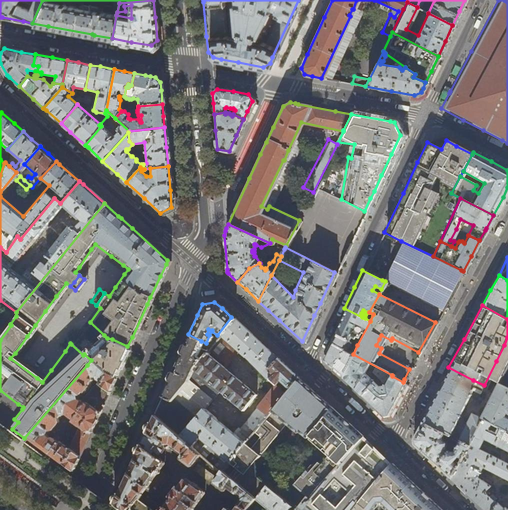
[(365,318),(362,317),(344,308),(339,319),(332,333),(346,340),(349,334),(356,337),(353,343),(357,345),(370,321),(365,318)]
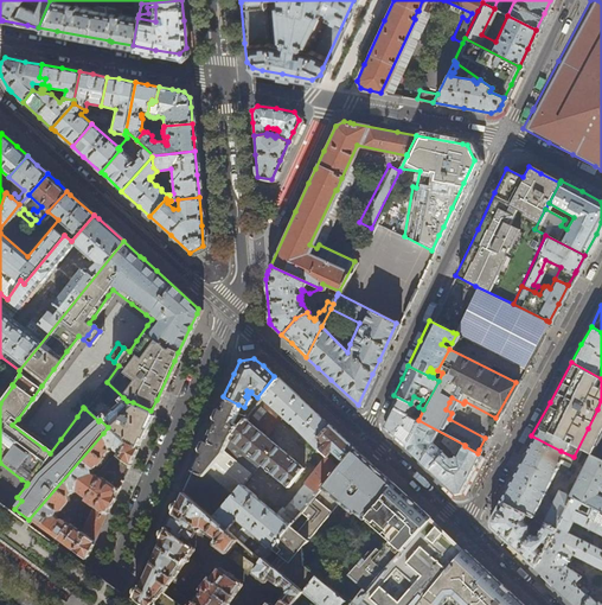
[(200,473),(190,469),(185,478),(179,490),(234,539),(257,560),(260,558),(261,558),(275,541),(274,540),(335,465),(316,449),(321,443),(314,437),(326,425),(301,401),(274,376),(257,397),(248,409),(235,426),(226,435),(228,437),(219,453),(200,473)]
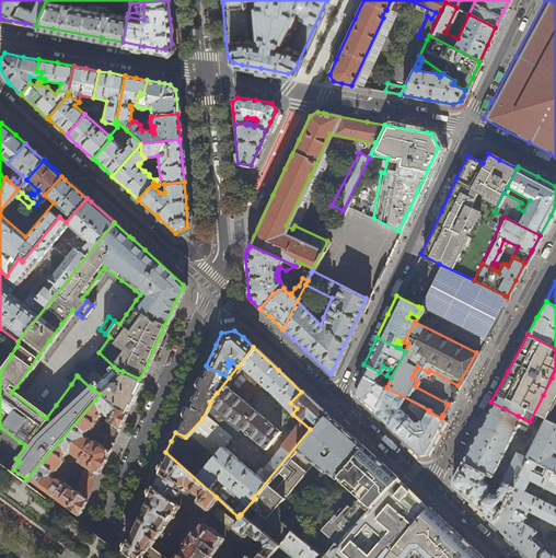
[(114,367),(99,352),(97,352),(78,376),(91,388),(92,387),(114,367)]
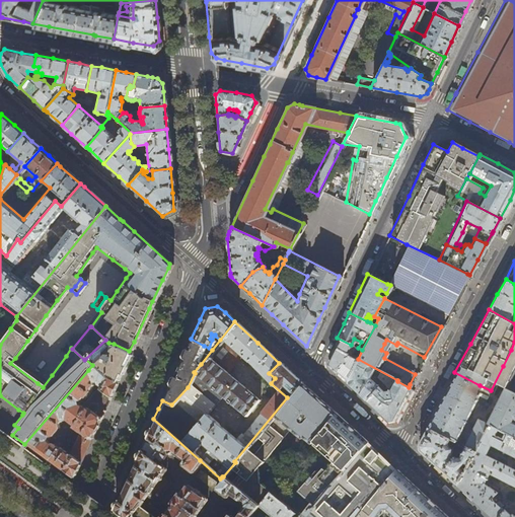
[(351,345),(337,338),(330,351),(325,362),(325,364),(334,372),(344,382),(357,359),(358,359),(362,350),(358,348),(351,345)]
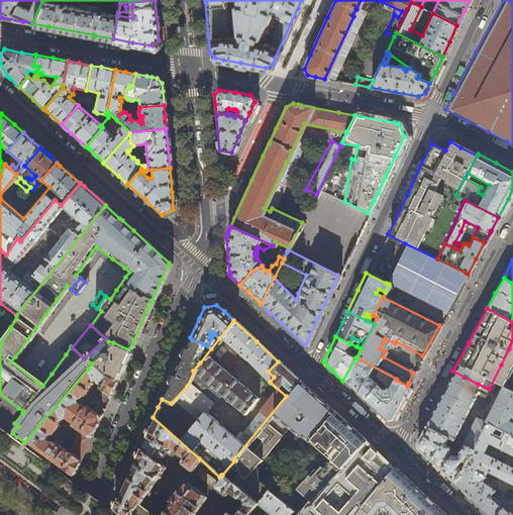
[(203,344),(190,337),(184,350),(173,375),(169,383),(162,399),(171,403),(187,386),(194,372),(193,371),(200,363),(196,358),(198,356),(203,344)]
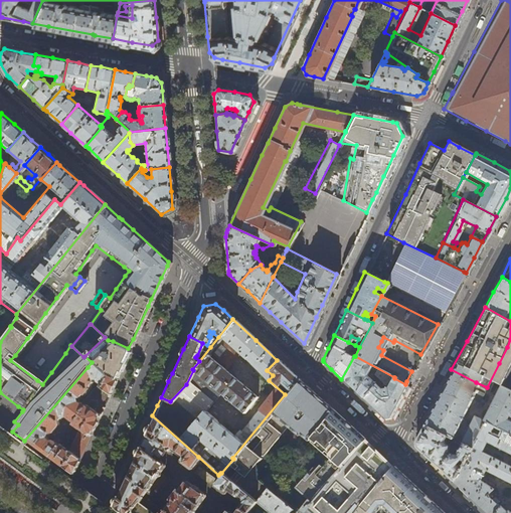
[(92,361),(113,341),(108,340),(105,337),(84,356),(92,362),(92,361)]
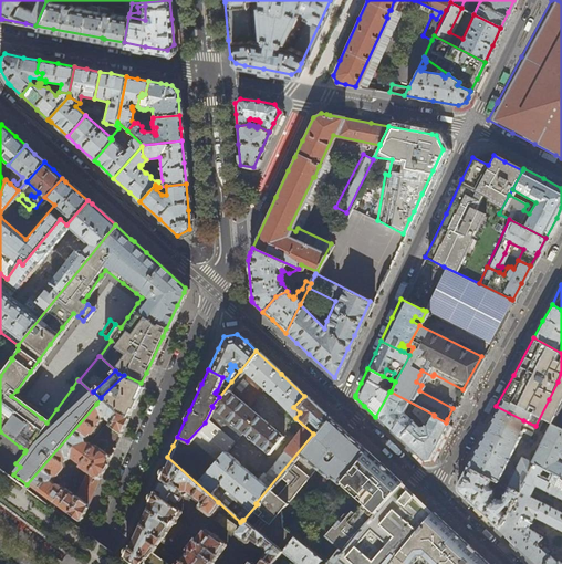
[(141,383),(124,375),(101,397),(106,403),(113,408),(126,414),(134,397),(141,383)]
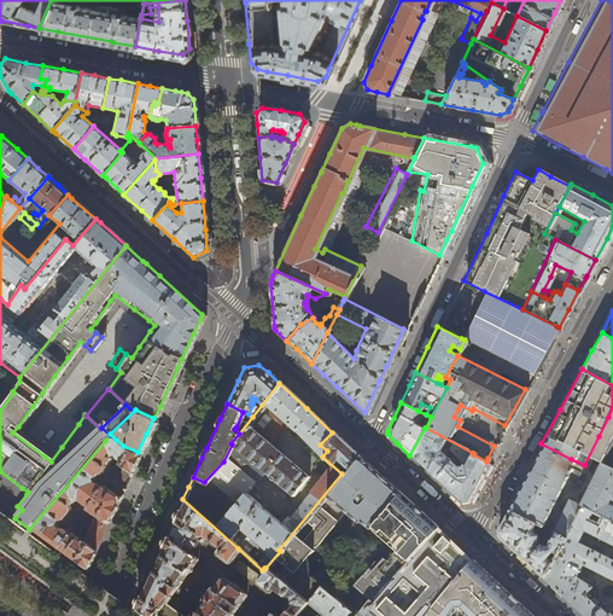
[(473,453),(426,428),(425,428),(409,455),(436,480),(447,492),(454,497),(459,501),(465,500),(476,481),(486,462),(473,454),(473,453)]
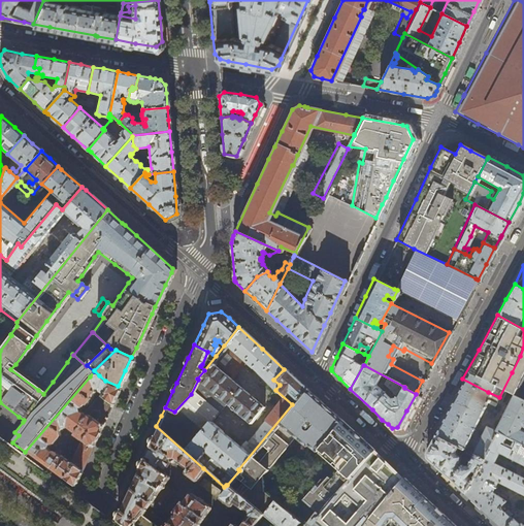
[(290,374),(284,369),(273,380),(280,385),(275,390),(292,404),(303,390),(304,388),(290,374)]
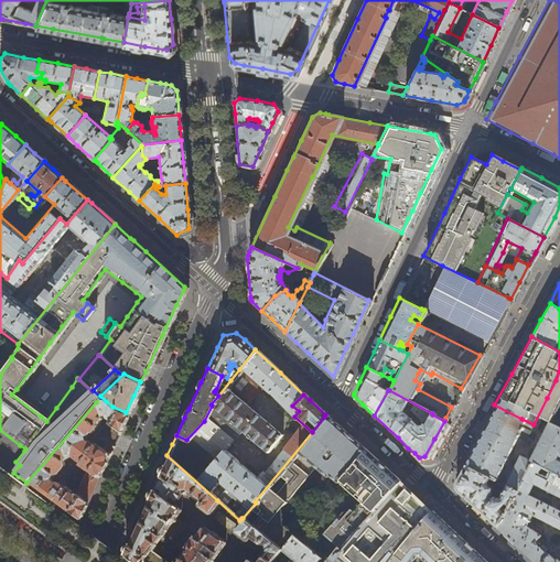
[(559,403),(547,398),(534,424),(559,435),(559,403)]
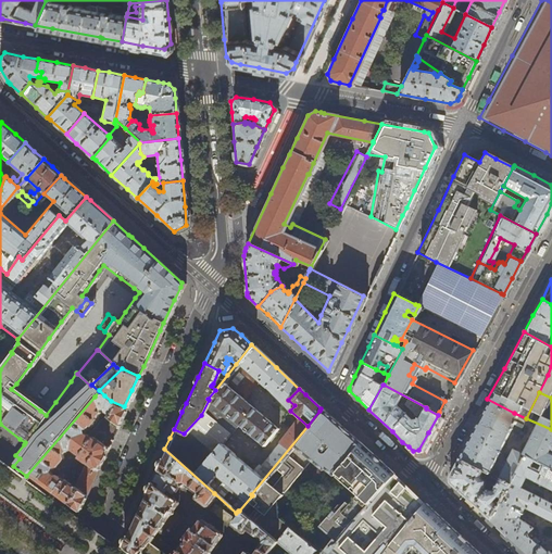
[(26,476),(44,489),(45,487),(50,491),(49,493),(75,513),(101,456),(105,447),(90,436),(89,437),(84,432),(82,432),(80,428),(83,428),(97,411),(97,408),(101,408),(102,411),(105,414),(104,415),(113,423),(112,426),(114,428),(115,426),(124,406),(111,401),(104,395),(100,401),(95,397),(26,476)]
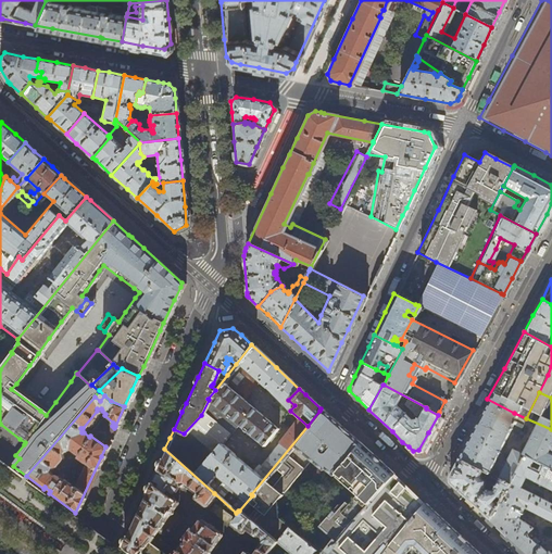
[(514,413),(487,399),(475,422),(456,457),(480,469),(486,471),(514,413)]
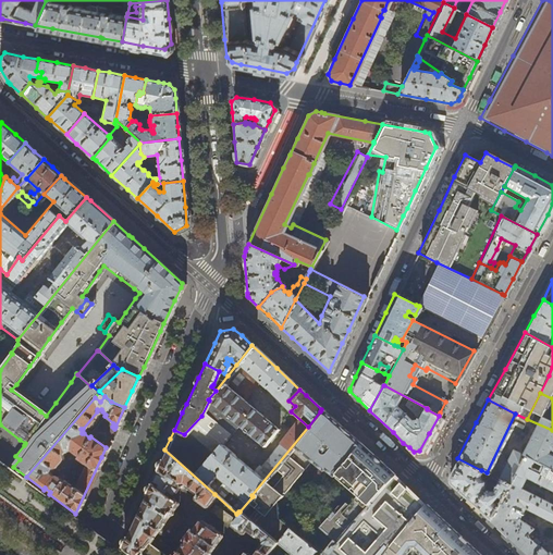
[(332,473),(357,443),(342,429),(323,411),(320,411),(308,427),(252,495),(253,496),(240,512),(277,541),(287,528),(273,516),(272,500),(278,494),(277,493),(278,491),(279,492),(299,468),(297,467),(305,458),(316,467),(318,469),(319,467),(328,475),(330,472),(332,473)]
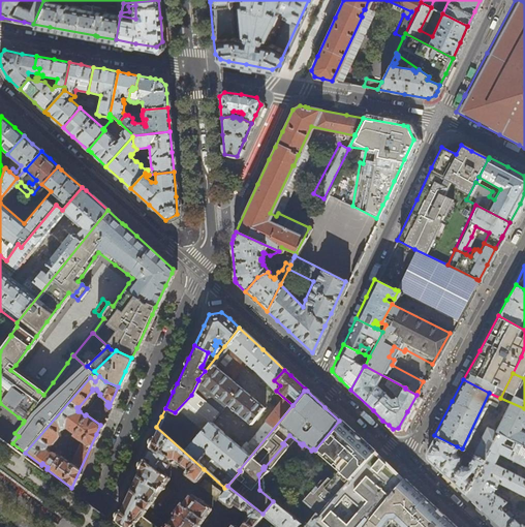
[(524,408),(500,398),(485,427),(472,454),(483,459),(495,432),(524,446),(524,408)]
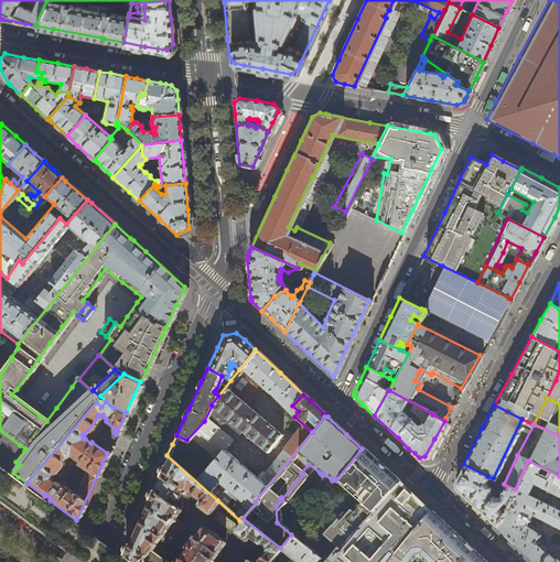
[(343,510),(330,525),(329,522),(319,533),(335,548),(337,549),(345,539),(397,482),(397,481),(381,466),(362,449),(336,479),(355,496),(343,510)]
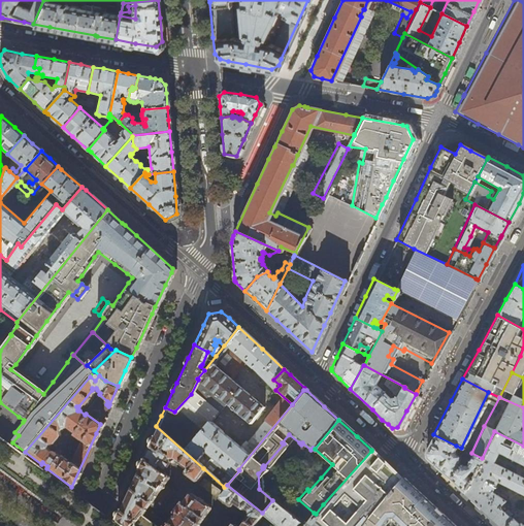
[(202,470),(203,468),(156,426),(136,469),(113,518),(124,525),(194,525),(207,508),(208,506),(207,505),(191,493),(189,492),(188,493),(162,525),(156,525),(139,514),(166,479),(166,477),(166,474),(161,471),(168,461),(174,460),(186,468),(184,471),(183,471),(184,472),(194,481),(195,480),(196,480),(199,474),(203,473),(202,470)]
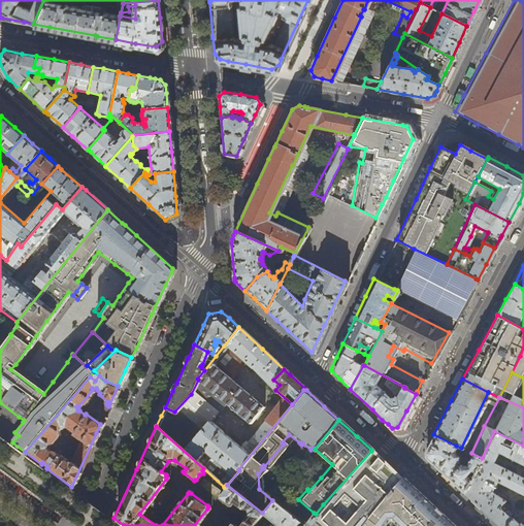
[(462,492),(478,506),(498,525),(523,525),(523,446),(494,431),(482,458),(462,492)]
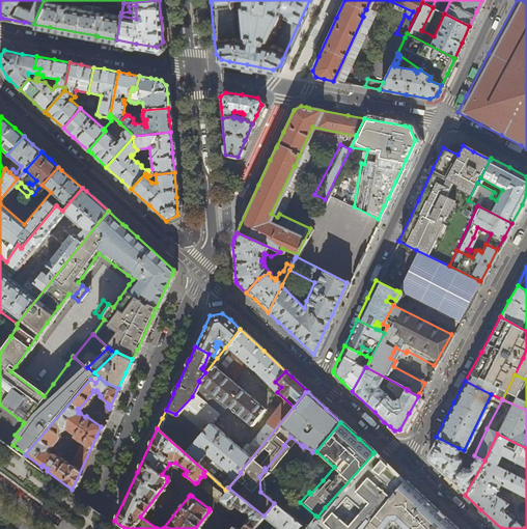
[(3,439),(0,436),(0,471),(4,474),(22,489),(23,489),(46,505),(57,513),(59,513),(60,513),(61,512),(64,504),(70,494),(72,490),(47,471),(42,467),(25,454),(12,445),(3,439)]
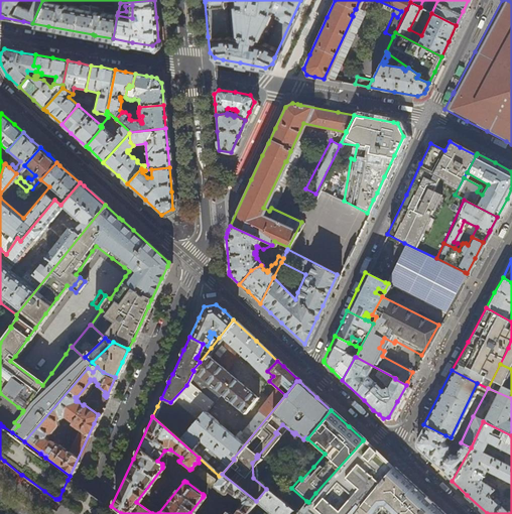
[(292,432),(282,424),(275,432),(277,433),(282,426),(291,433),(292,432)]
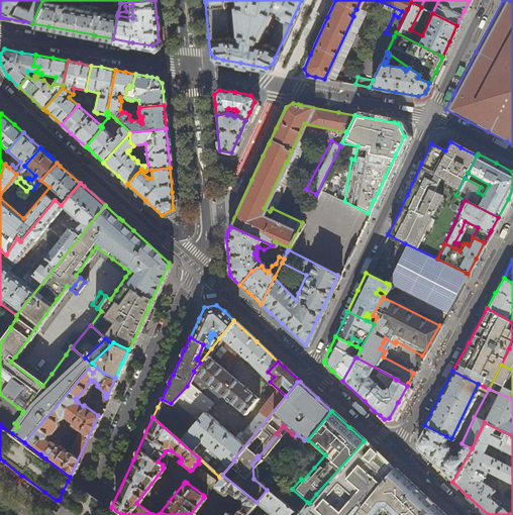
[(446,436),(424,425),(418,435),(414,442),(415,447),(433,464),(452,482),(472,448),(462,443),(456,454),(454,454),(452,455),(450,453),(448,456),(447,454),(448,446),(444,440),(446,436)]
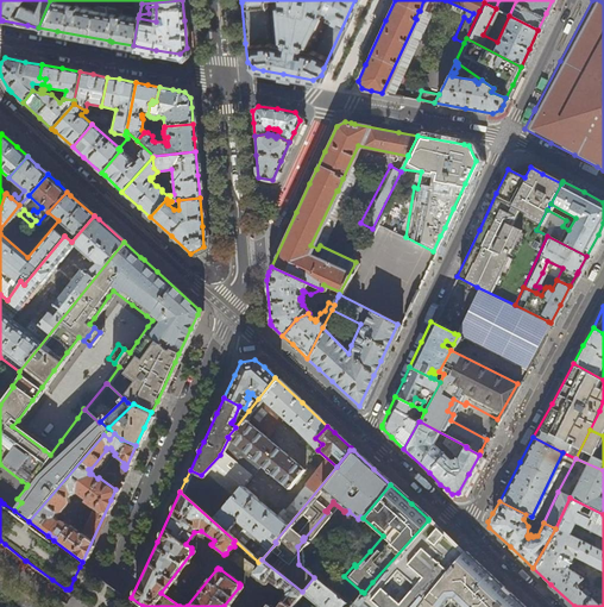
[(414,606),(460,552),(450,540),(428,521),(428,520),(372,582),(364,593),(362,592),(350,606),(414,606)]
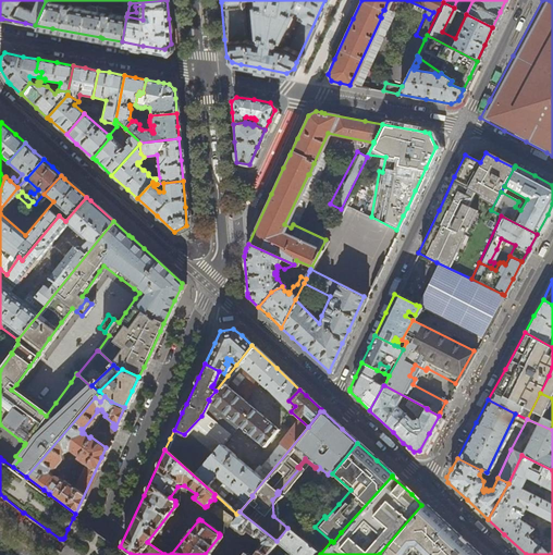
[(456,534),(422,503),(421,505),(379,554),(418,554),(420,553),(422,554),(479,554),(480,554),(456,534)]
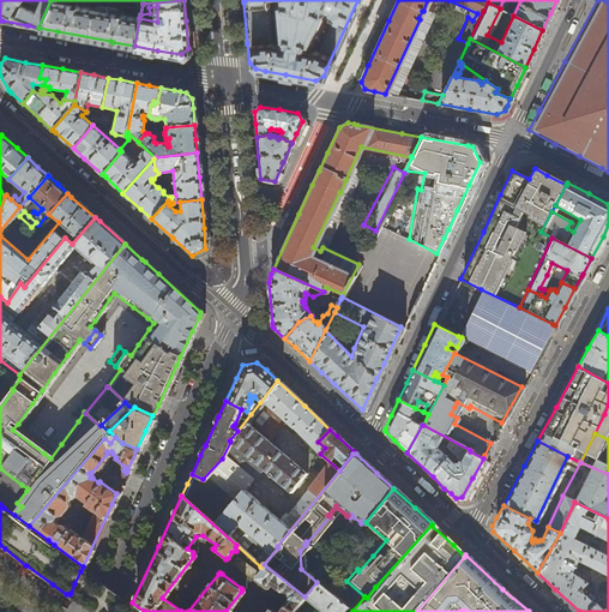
[(359,571),(373,556),(372,556),(369,557),(368,557),(357,569),(359,571)]
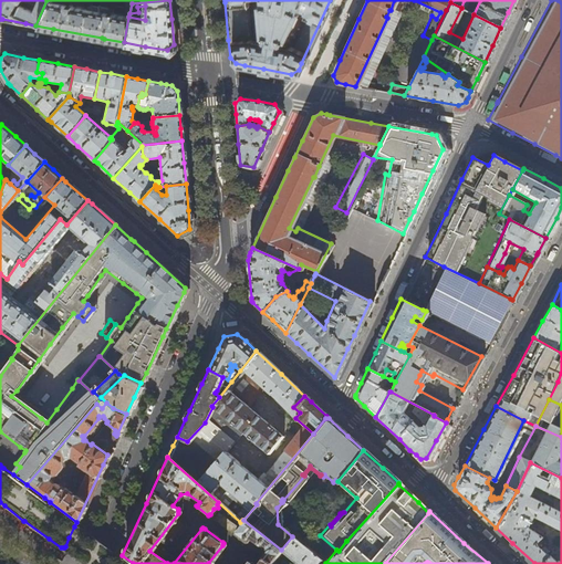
[(242,563),(269,563),(280,551),(281,550),(243,520),(242,520),(240,522),(233,531),(233,532),(233,533),(245,542),(246,542),(247,542),(250,538),(263,546),(263,552),(253,563),(252,563),(248,561),(247,561),(246,562),(242,563)]
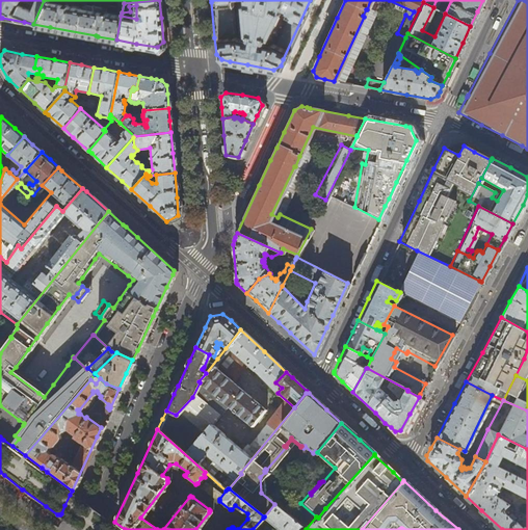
[(299,525),(274,504),(264,517),(263,518),(276,529),(306,529),(305,529),(297,529),(296,529),(299,525)]
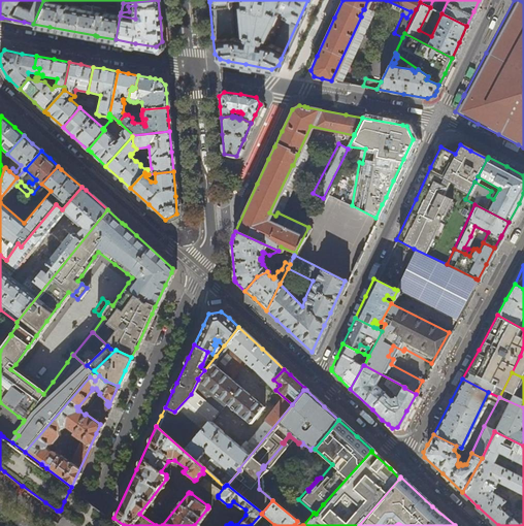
[(119,525),(110,520),(105,517),(98,525),(119,525)]
